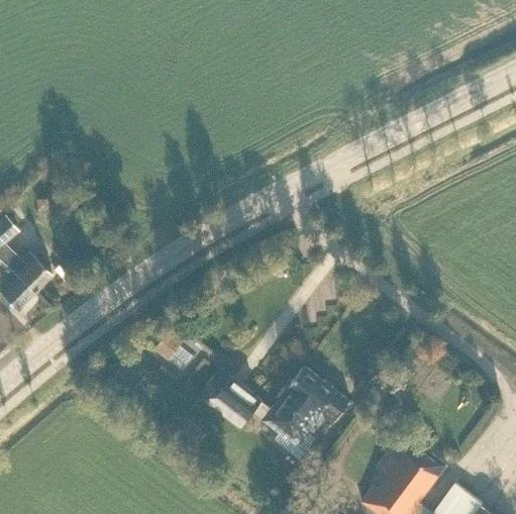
[(28,252),(21,261),(5,245),(19,233),(5,216),(0,220),(0,262),(1,263),(2,262),(11,271),(35,294),(53,277),(28,252)]
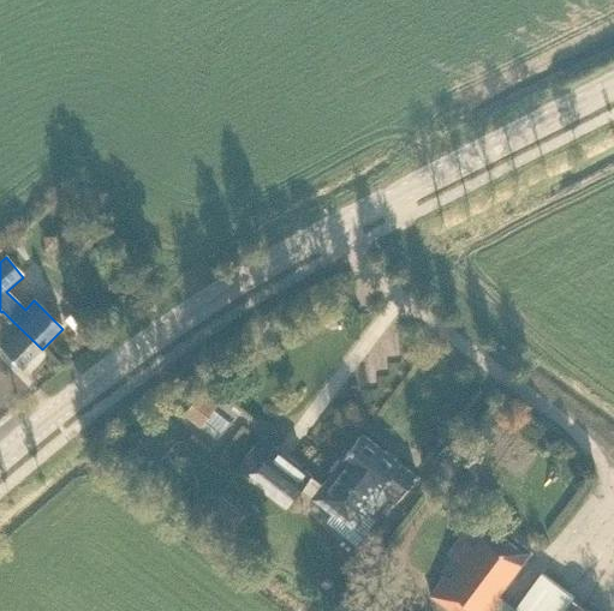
[(42,349),(13,322),(0,335),(0,349),(22,371),(42,349)]
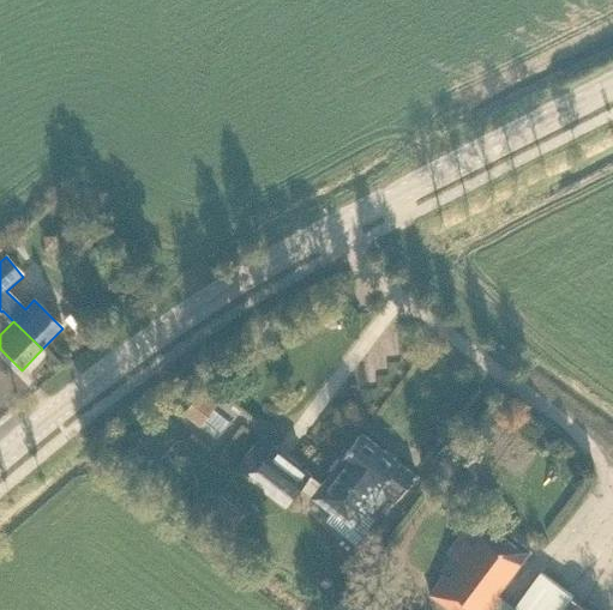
[(200,396),(185,418),(202,430),(217,408),(200,396)]
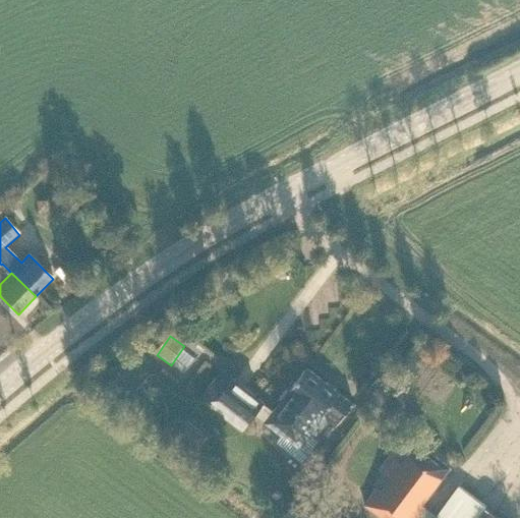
[(306,370),(273,414),(262,405),(263,404),(233,382),(219,401),(247,423),(253,415),(265,424),(281,438),(274,446),(298,465),(316,442),(313,441),(329,421),(337,427),(353,406),(306,370)]
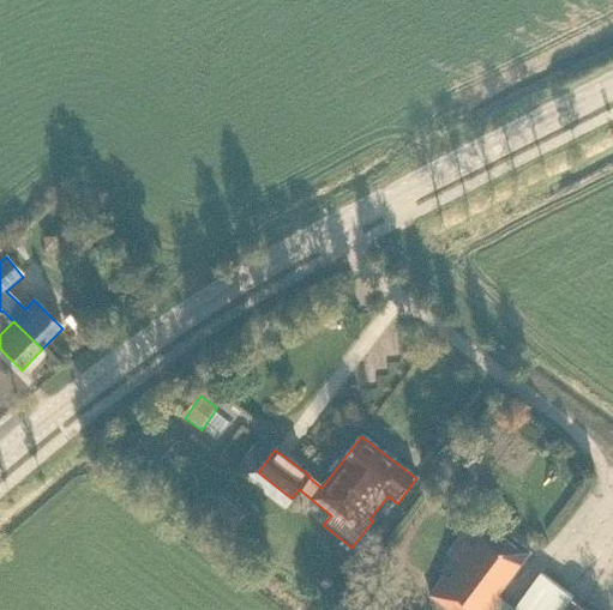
[(498,597),(530,554),(492,525),(491,525),(482,519),(472,533),(480,539),(472,550),(463,543),(452,557),(461,565),(451,577),(448,574),(430,597),(448,609),(494,609),(502,602),(502,601),(498,597)]
